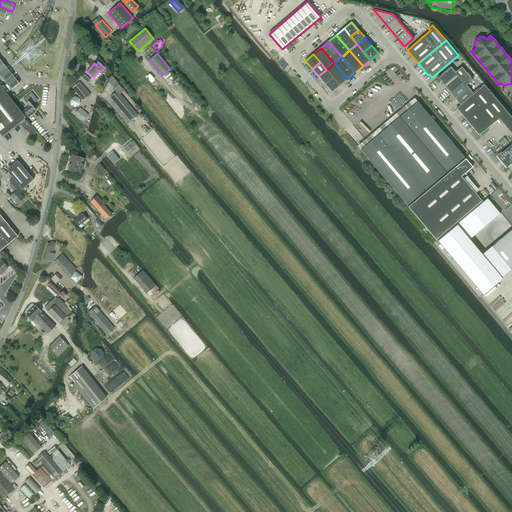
[(326,70),(333,78),(340,86),(347,79),(334,63),(326,70)]
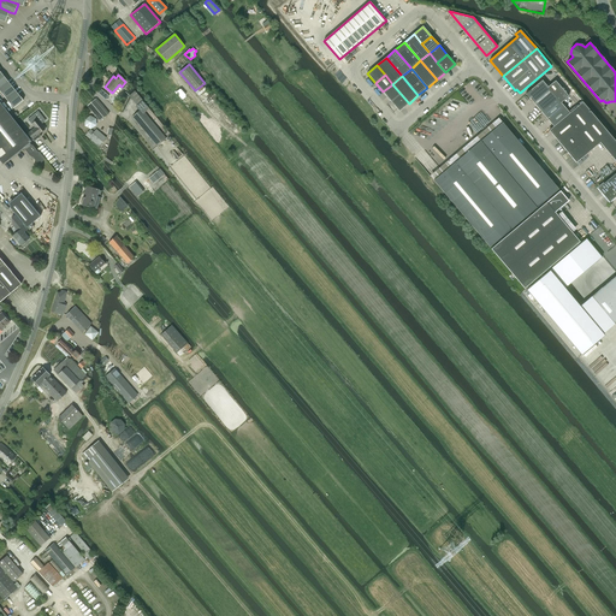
[(0,87),(0,90),(6,99),(16,92),(9,81),(0,87)]
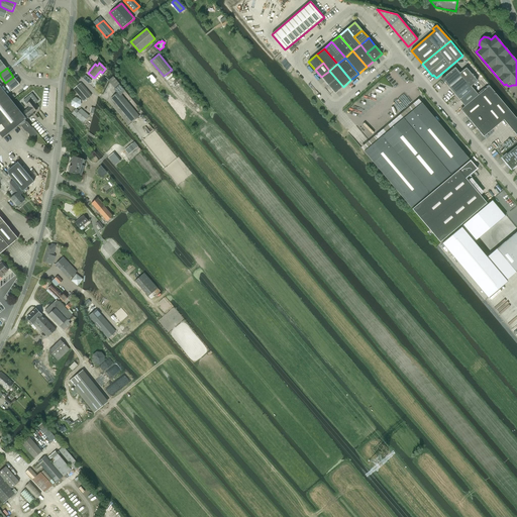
[(454,68),(442,78),(444,81),(443,81),(455,95),(469,84),(471,86),(478,81),(466,68),(459,73),(454,68)]
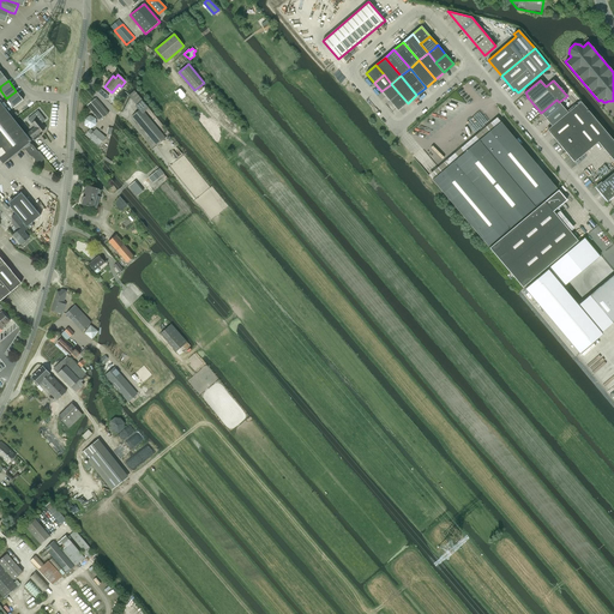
[(381,91),(390,101),(397,95),(399,94),(391,84),(390,85),(381,91)]
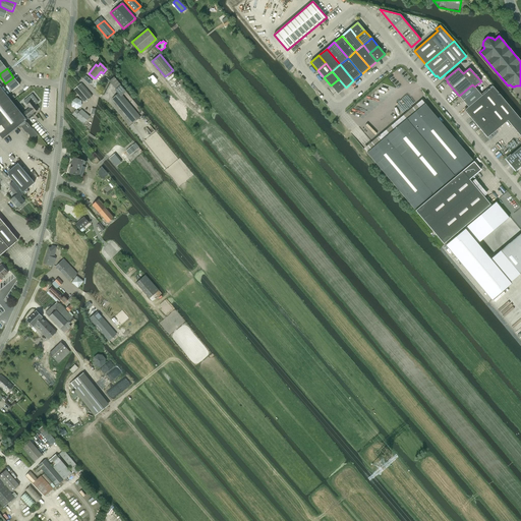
[(5,83),(7,85),(5,88),(8,91),(9,89),(11,92),(19,84),(13,77),(5,83)]
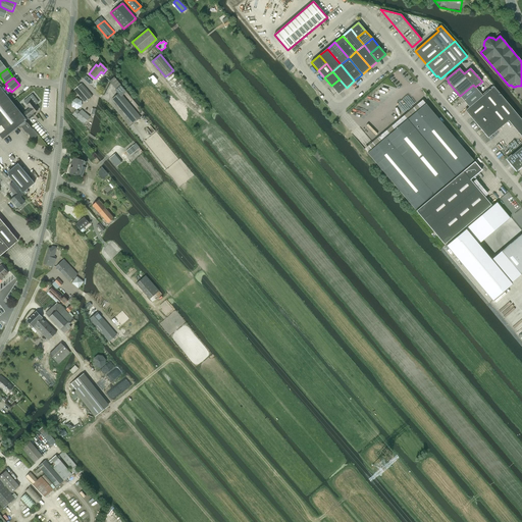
[(116,90),(120,86),(114,77),(109,82),(116,90)]
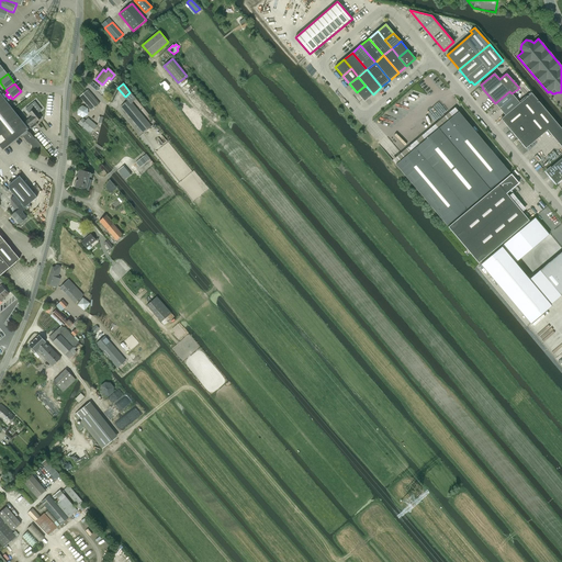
[(364,101),(373,94),(366,86),(363,87),(357,92),(364,101)]
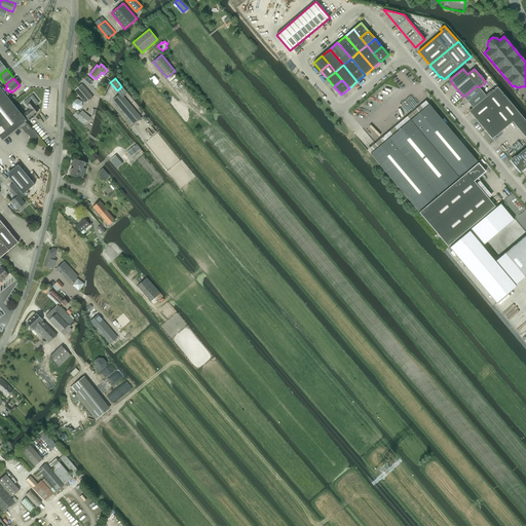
[(92,98),(84,87),(82,84),(74,90),(85,104),(92,98)]
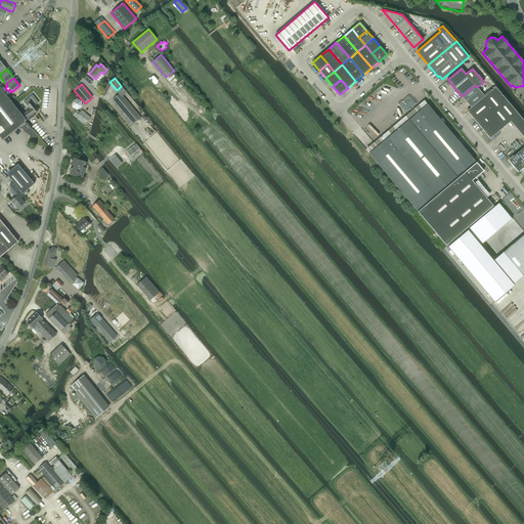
[(475,85),(462,96),(466,101),(480,90),(477,87),(475,85)]
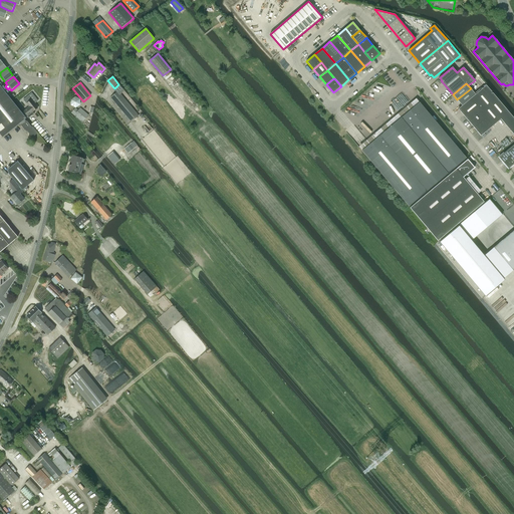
[(0,134),(3,137),(21,122),(22,124),(21,124),(26,132),(27,131),(32,137),(38,133),(33,126),(32,126),(27,120),(26,121),(24,119),(26,117),(0,84),(0,134)]
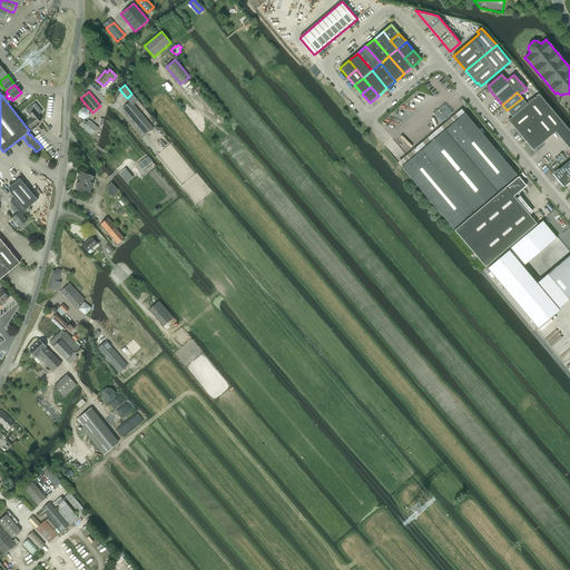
[(512,117),(508,120),(533,150),(554,131),(569,149),(569,131),(539,95),(527,105),(512,117)]
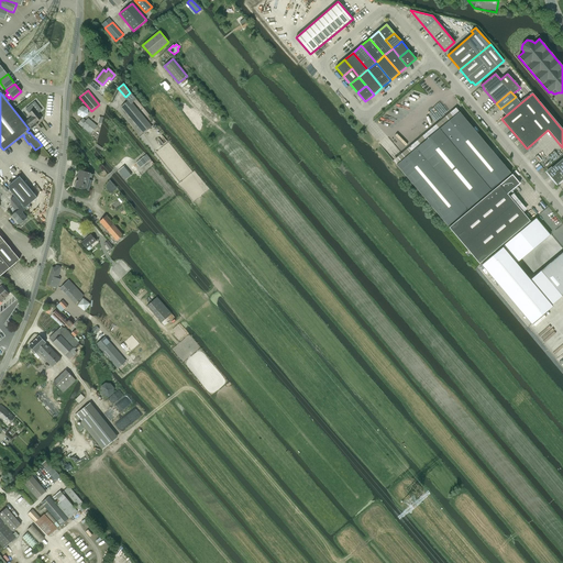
[(26,99),(24,96),(17,102),(20,105),(26,99)]
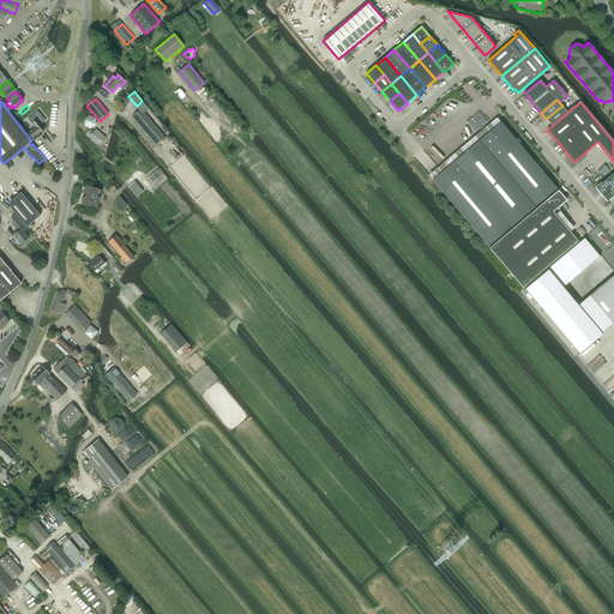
[(139,110),(132,116),(157,146),(166,138),(144,113),(149,108),(146,104),(145,104),(140,109),(139,110)]
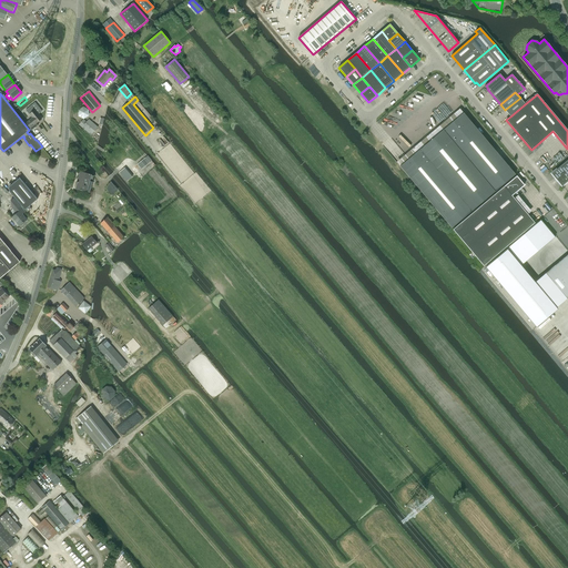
[(520,98),(505,110),(510,117),(525,104),(520,98)]
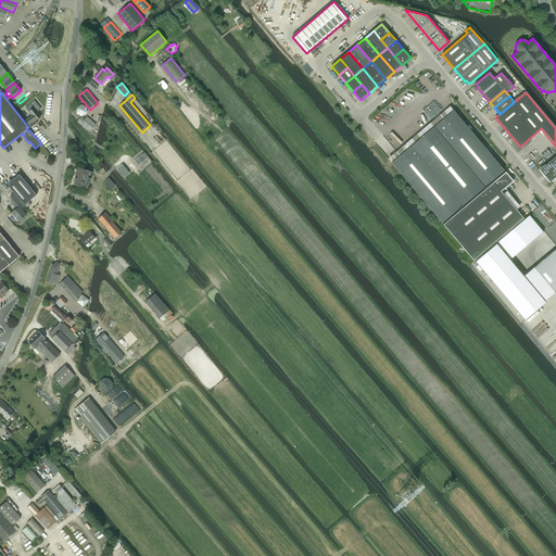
[(29,103),(34,108),(37,112),(38,112),(42,108),(41,106),(45,104),(40,100),(39,100),(38,100),(37,101),(36,99),(29,103)]
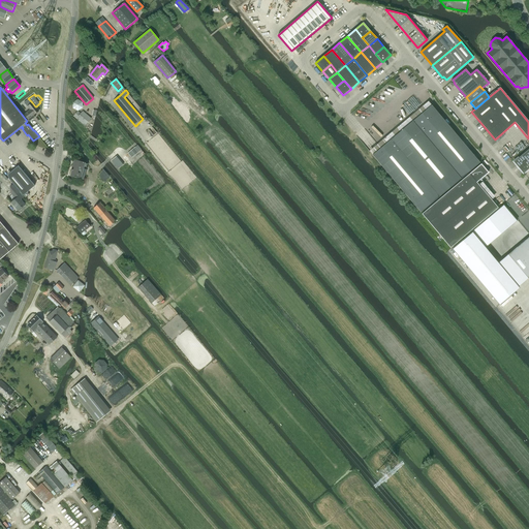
[(78,99),(74,101),(72,102),(72,109),(78,111),(83,107),(83,102),(78,99)]
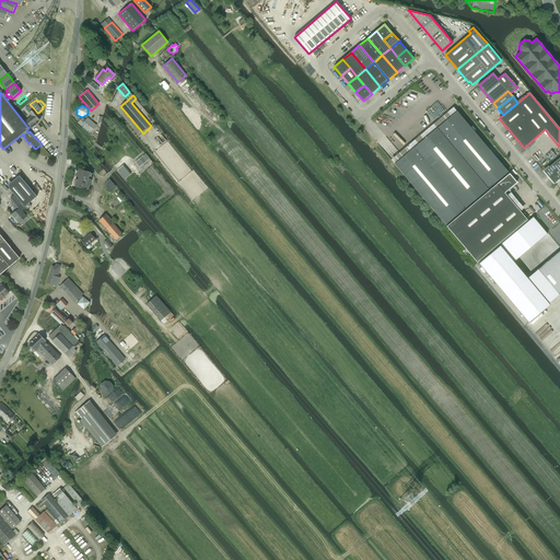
[(31,128),(35,126),(37,124),(36,121),(42,117),(38,113),(37,113),(34,108),(28,113),(32,116),(25,121),(31,128)]
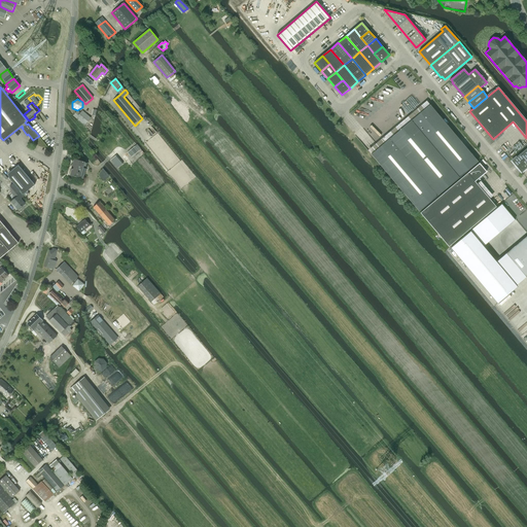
[(390,138),(371,154),(419,211),(438,195),(458,178),(478,162),(430,105),(411,121),(390,138)]
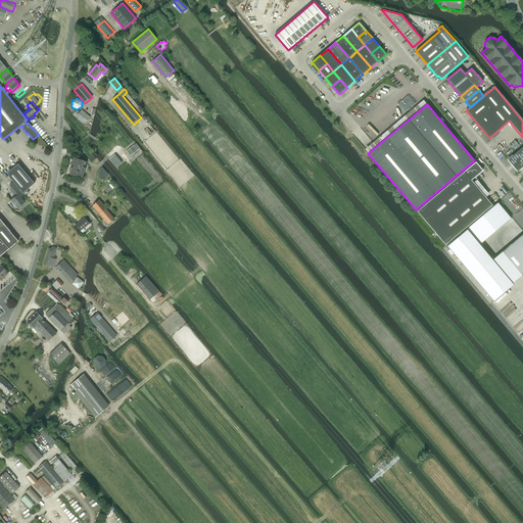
[(77,109),(73,114),(84,125),(90,116),(81,109),(79,112),(77,109)]
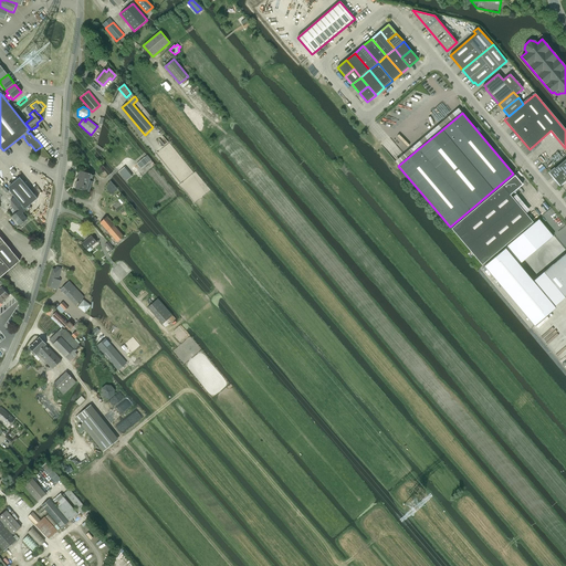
[(108,154),(118,161),(123,156),(122,155),(125,150),(118,146),(115,150),(113,148),(108,154)]
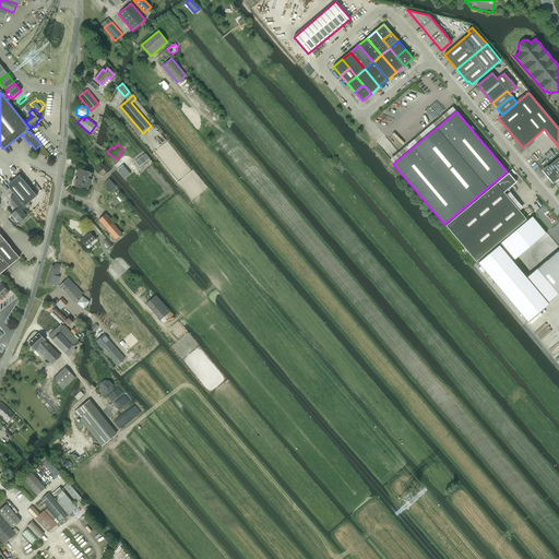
[(143,155),(135,162),(139,166),(150,158),(145,153),(143,155)]
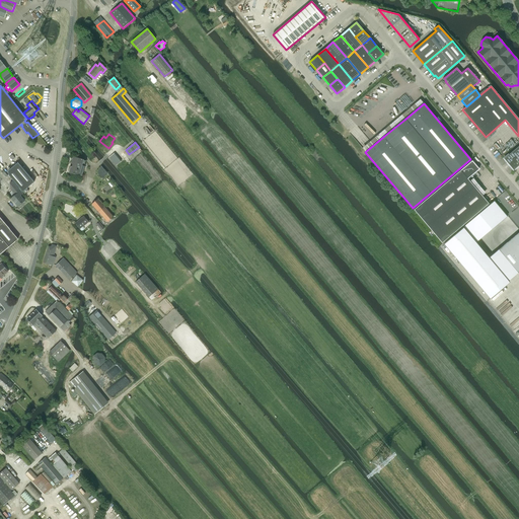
[(518,145),(504,158),(513,170),(518,165),(518,145)]
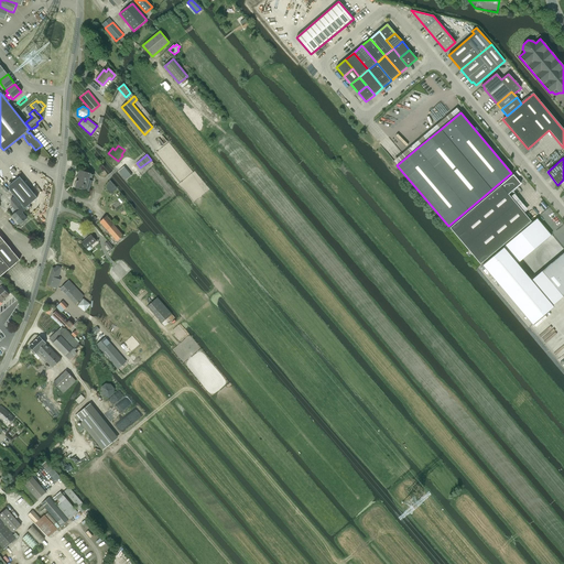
[(118,171),(126,180),(131,175),(127,170),(123,167),(122,167),(118,171)]
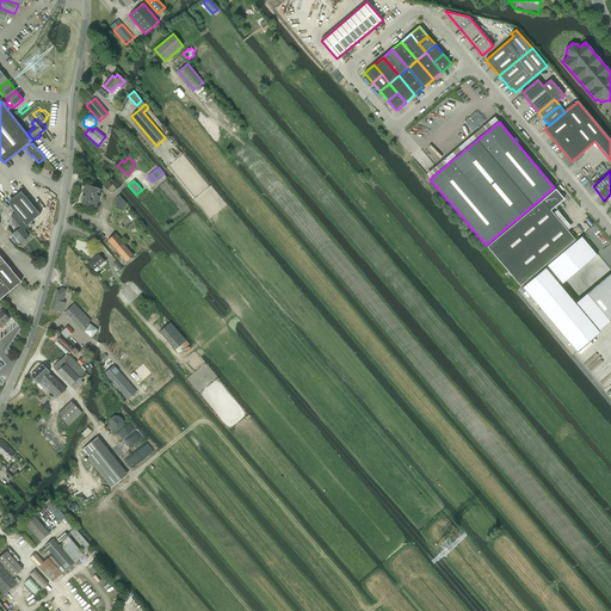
[(84,197),(81,203),(96,207),(100,189),(86,185),(82,196),(81,196),(84,197)]
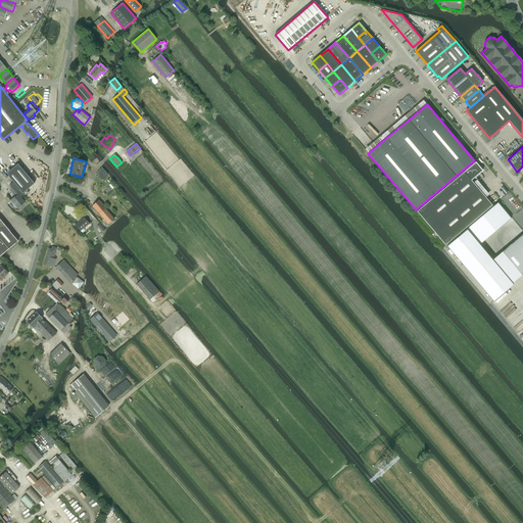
[(483,171),(476,161),(417,211),(445,245),(492,205),(471,180),(483,171)]
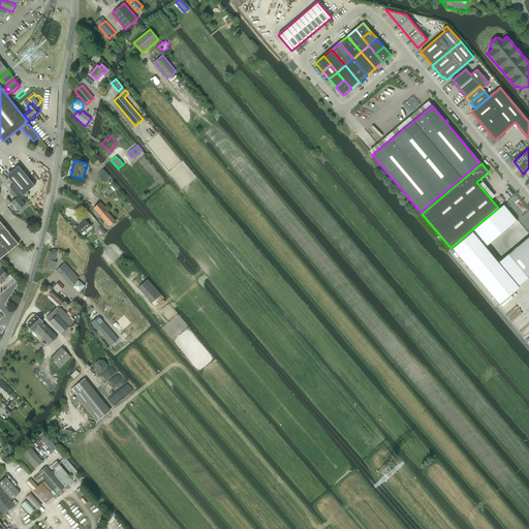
[(23,195),(27,192),(35,185),(19,165),(8,174),(8,178),(23,195)]
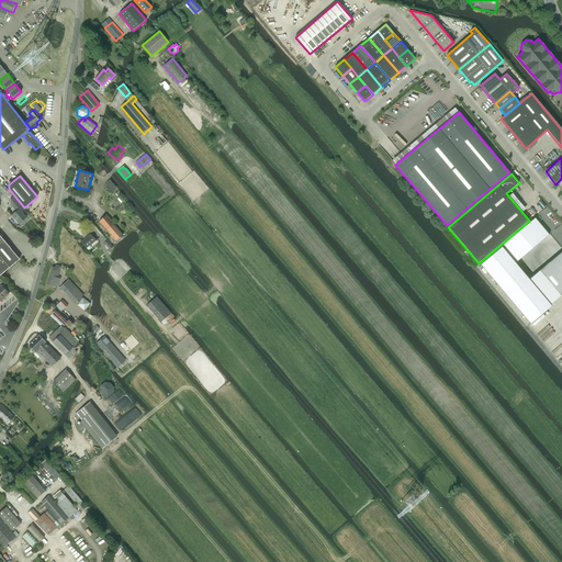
[(11,215),(19,223),(26,217),(22,212),(24,210),(20,204),(13,197),(10,199),(11,204),(17,211),(11,215)]
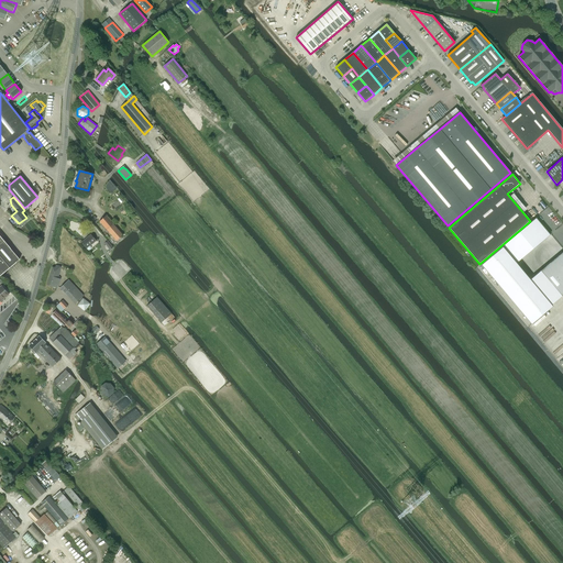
[(99,221),(116,240),(117,241),(123,234),(113,223),(106,214),(99,221)]
